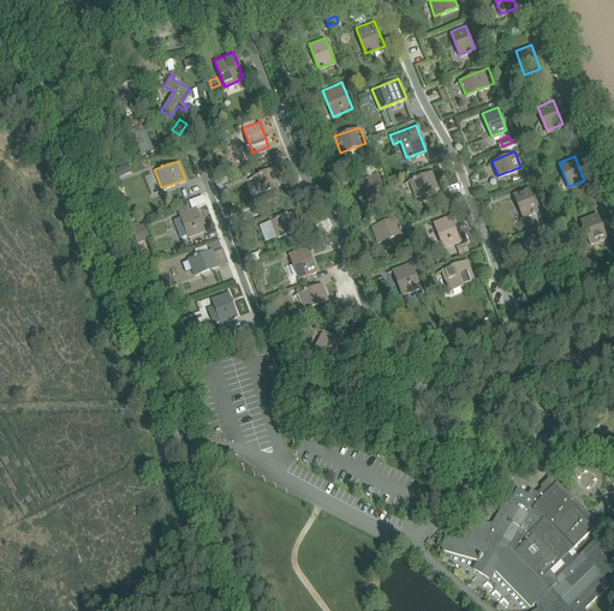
[(282,181),(276,166),(252,174),(260,190),(282,181)]
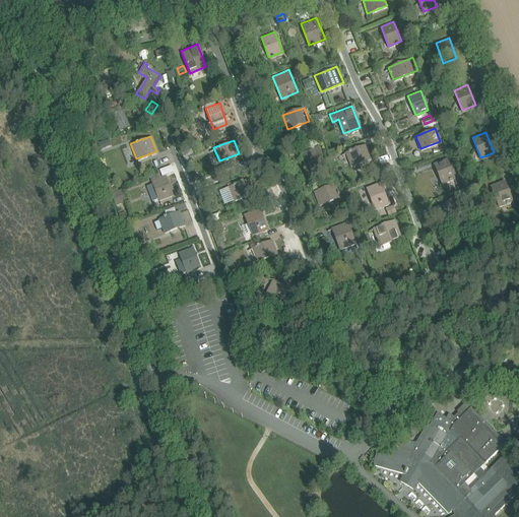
[(350,165),(352,164),(354,170),(361,168),(358,162),(371,157),(366,143),(345,151),(350,165)]
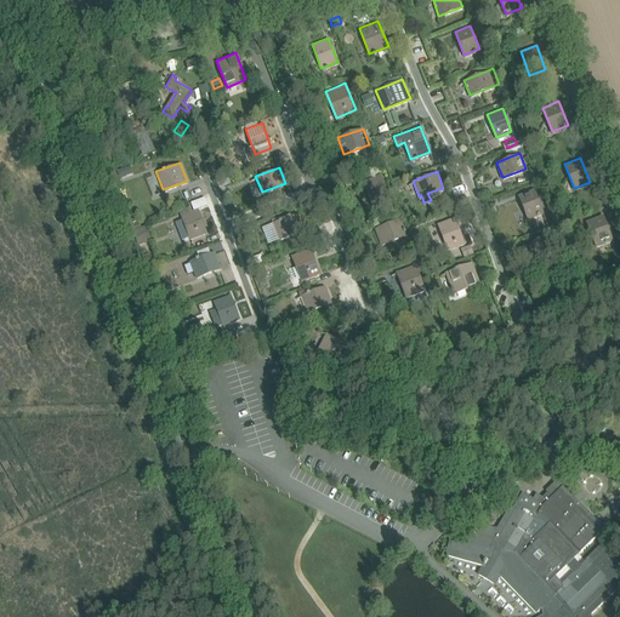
[(390,198),(380,173),(363,180),(373,204),(390,198)]
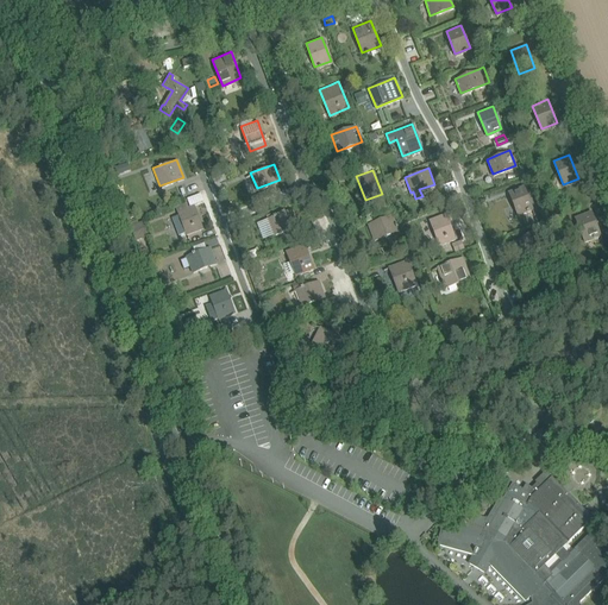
[(386,177),(388,184),(397,181),(395,174),(386,177)]
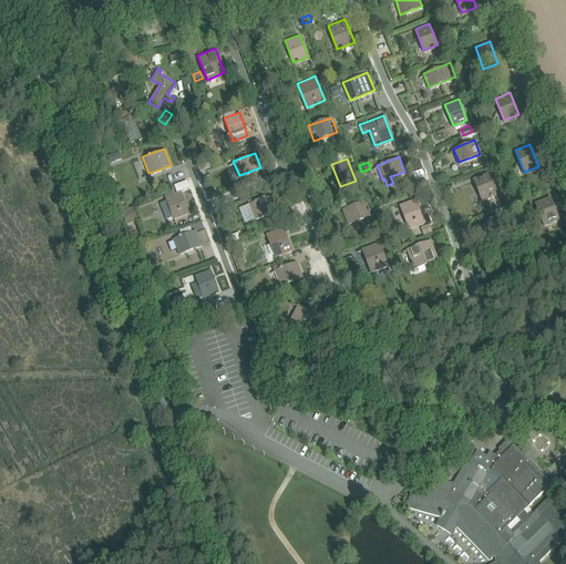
[(486,172),(473,177),(482,198),(495,194),(486,172)]
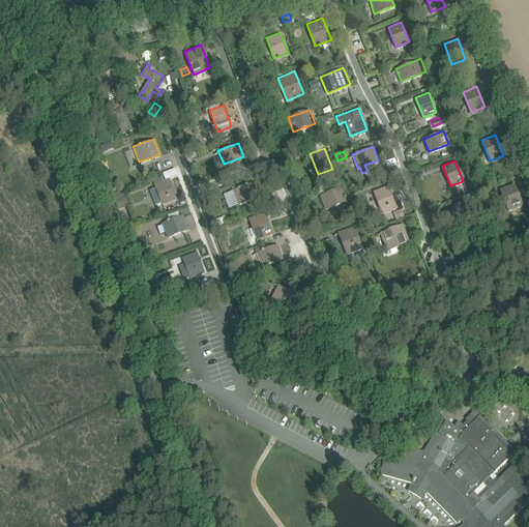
[(154,182),(155,185),(150,187),(155,203),(162,200),(162,202),(176,197),(168,177),(154,182)]
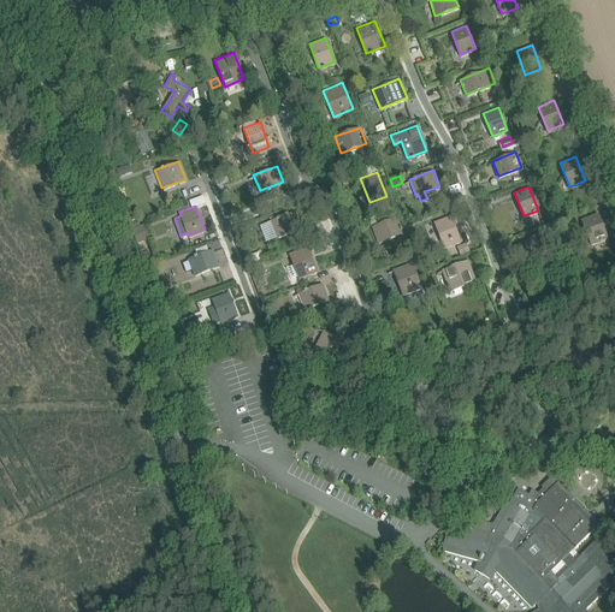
[(276,236),(300,226),(294,211),(270,220),(276,236)]
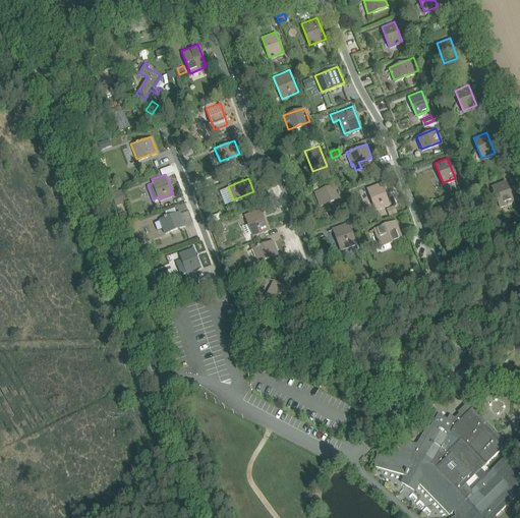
[(492,185),(500,206),(513,199),(505,179),(492,185)]
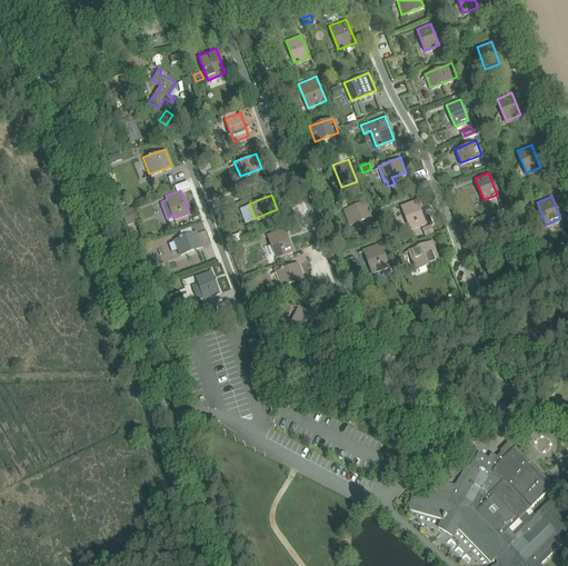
[(366,199),(354,205),(344,208),(349,222),(371,215),(366,199)]
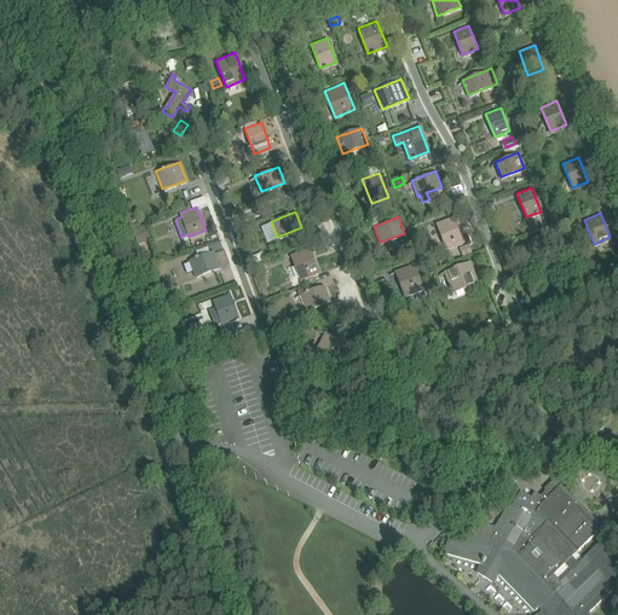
[(452,216),(442,220),(437,222),(446,248),(462,242),(452,216)]
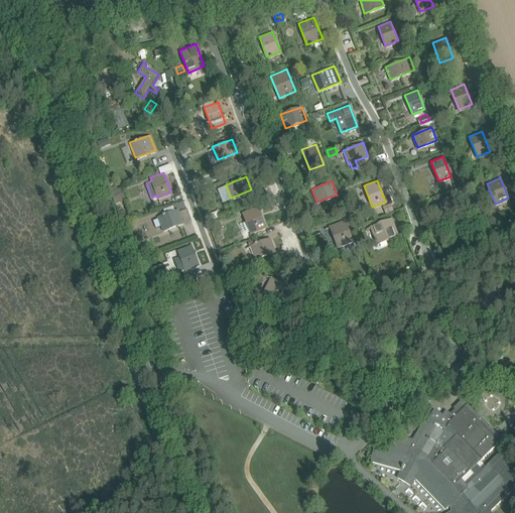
[(109,189),(114,203),(126,199),(121,185),(109,189)]
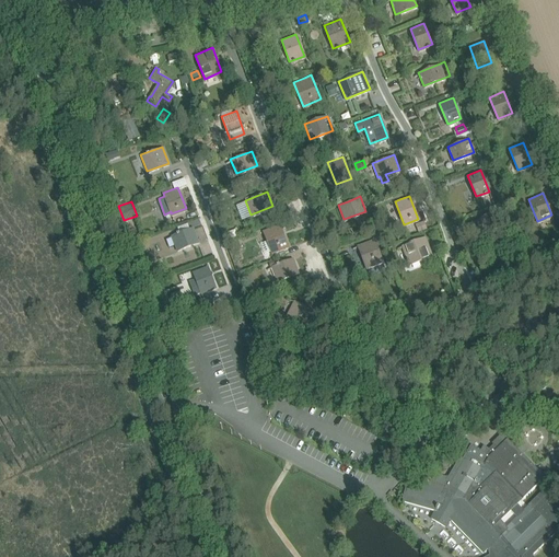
[(423,220),(415,222),(418,229),(426,225),(423,220)]
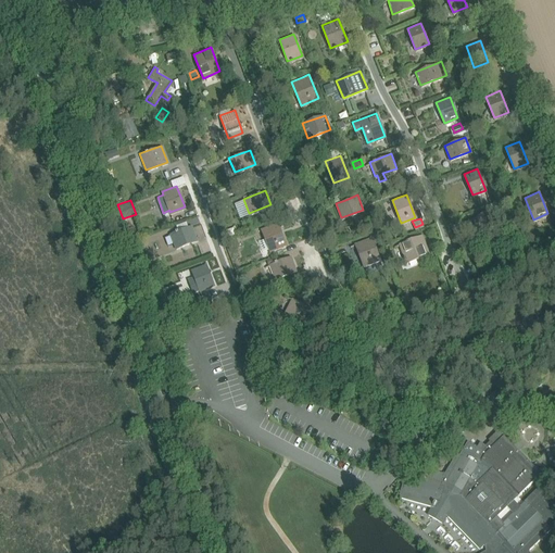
[(277,222),(267,225),(263,227),(272,249),(286,243),(277,222)]
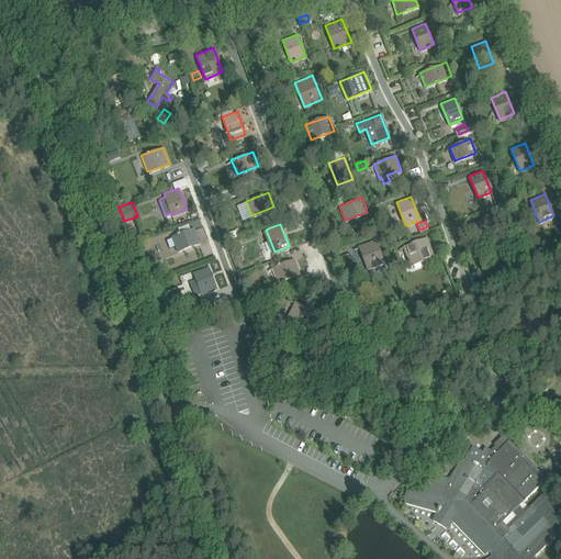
[(127,230),(132,241),(138,238),(135,227),(127,230)]
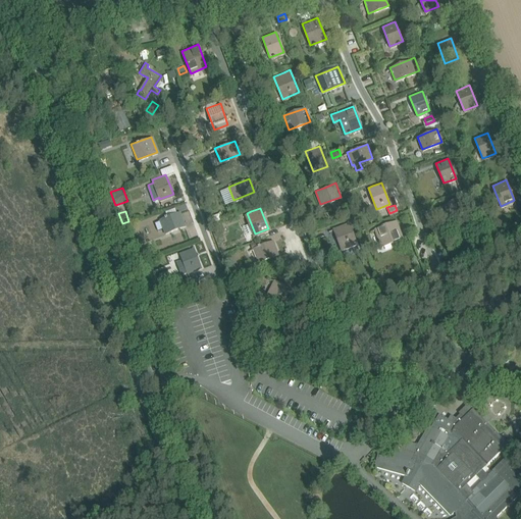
[(179,211),(159,218),(164,231),(185,224),(179,211)]
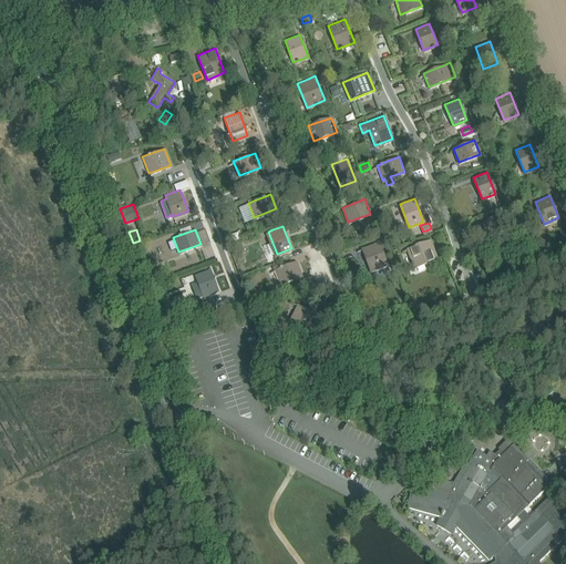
[(407,248),(414,267),(438,258),(430,239),(407,248)]
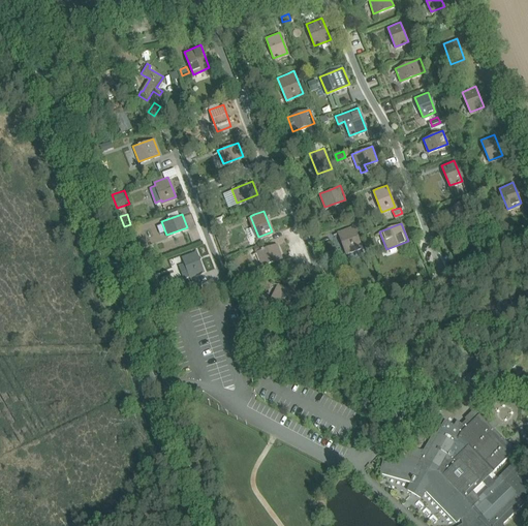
[(353,224),(337,230),(345,252),(362,246),(353,224)]
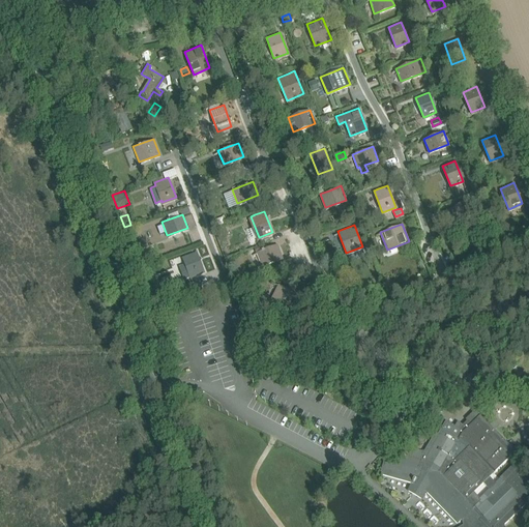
[(276,243),(267,247),(261,250),(257,251),(262,265),(282,257),(276,243)]
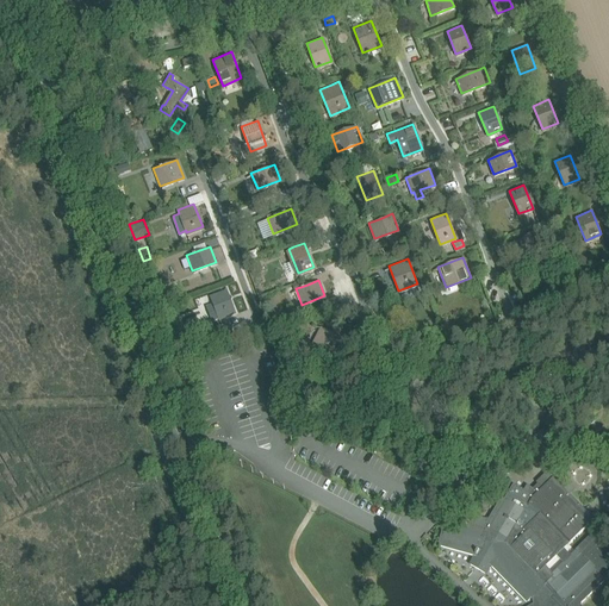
[(225,288),(210,294),(218,318),(234,311),(225,288)]
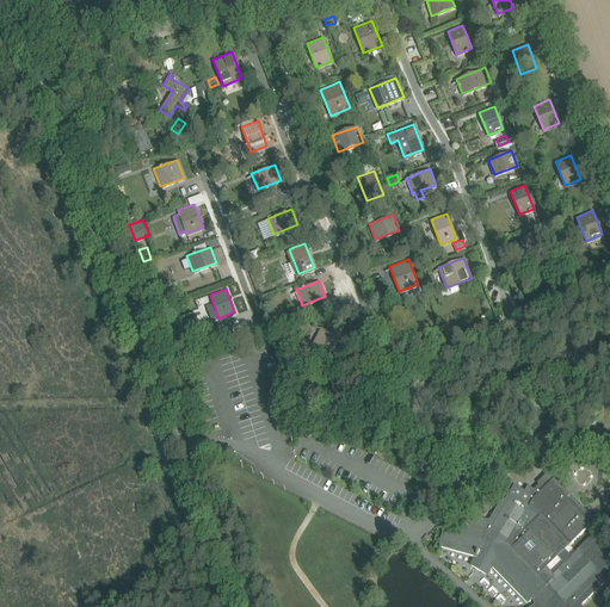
[(347,340),(320,327),(312,345),(338,358),(347,340)]
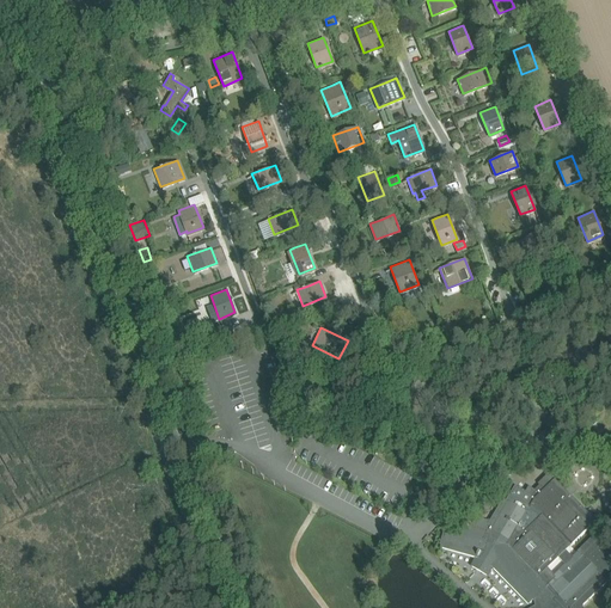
[(334,366),(342,370),(344,366),(337,361),(334,366)]
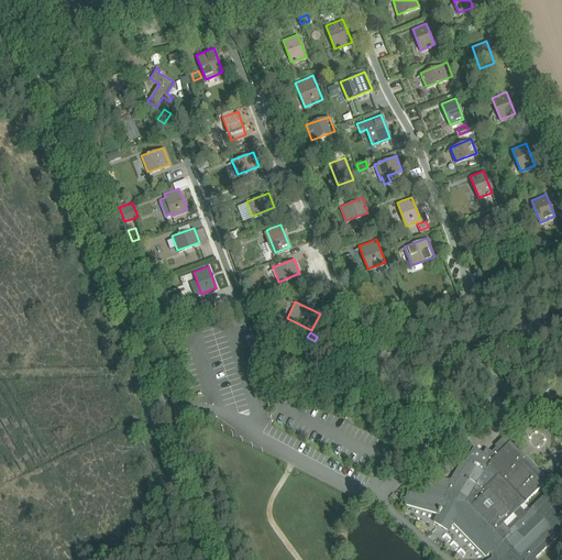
[(538,559),(537,559),(536,559),(536,555),(561,528),(561,504),(548,490),(508,529),(503,523),(525,500),(547,479),(504,434),(494,443),(495,445),(491,449),(485,446),(483,450),(473,445),(464,459),(462,458),(448,481),(441,479),(442,475),(416,468),(412,480),(408,496),(441,506),(436,514),(451,523),(456,515),(489,549),(495,559),(538,559)]
